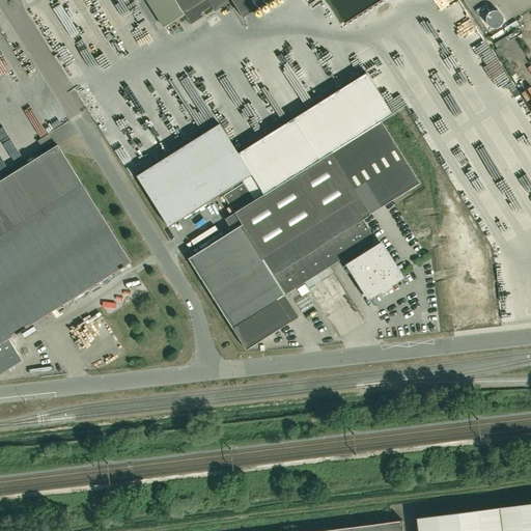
[(214,11),(231,0),(242,17),(268,0),(174,0),(190,25),(203,17),(201,12),(212,6),(214,11)]
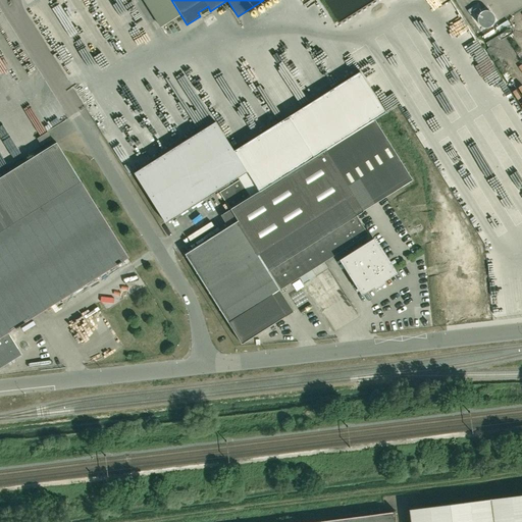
[(305,68),(296,57),(288,64),(298,75),(305,68)]
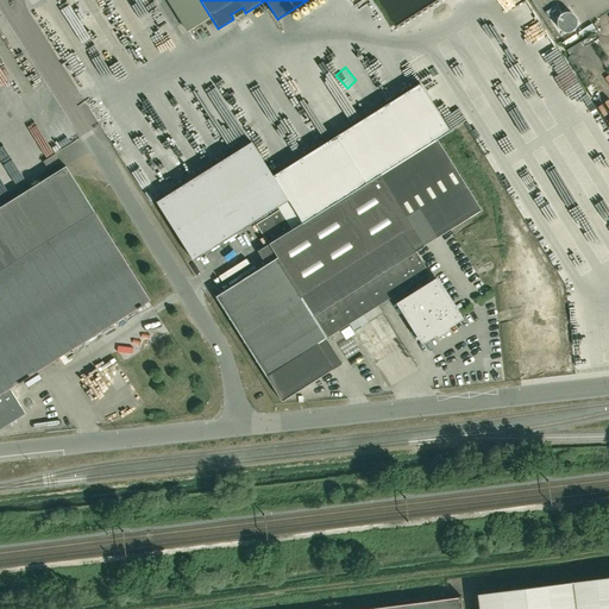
[(327,338),(350,324),(407,288),(410,294),(395,303),(421,345),(463,319),(437,277),(429,282),(426,275),(429,272),(413,246),(421,242),(424,246),(482,209),(438,139),(450,132),(420,83),(272,176),(288,201),(302,223),(268,244),(277,258),(327,338)]
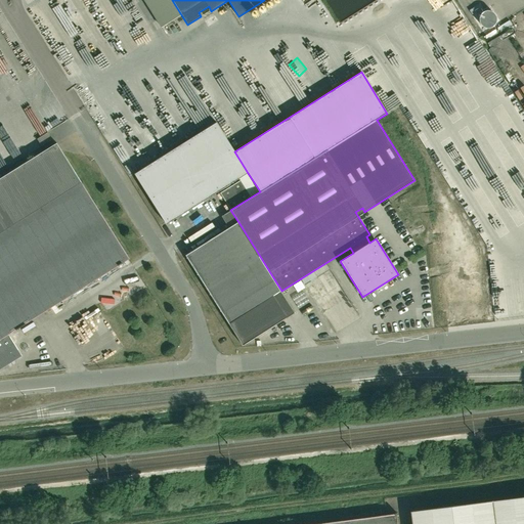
[(166,224),(248,173),(234,151),(216,122),(134,174),(166,224)]
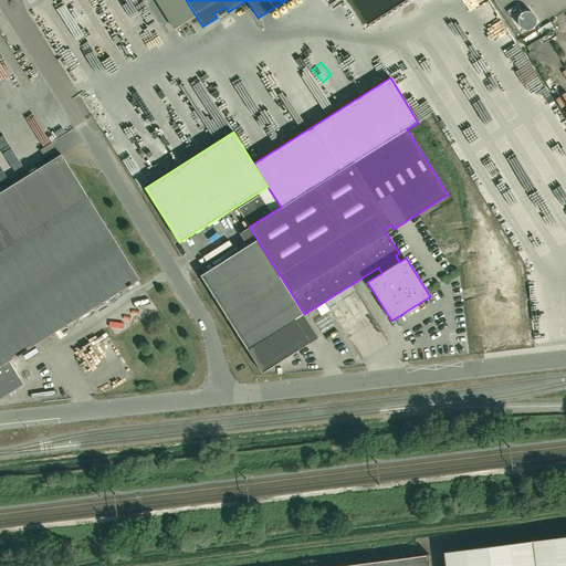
[(44,158),(55,152),(50,144),(39,150),(44,158)]
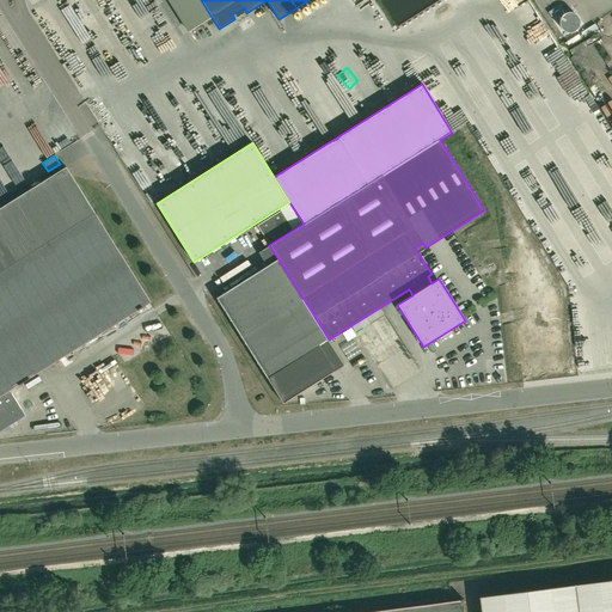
[(93,212),(65,167),(0,208),(0,432),(25,416),(10,391),(80,347),(84,344),(151,303),(93,212)]
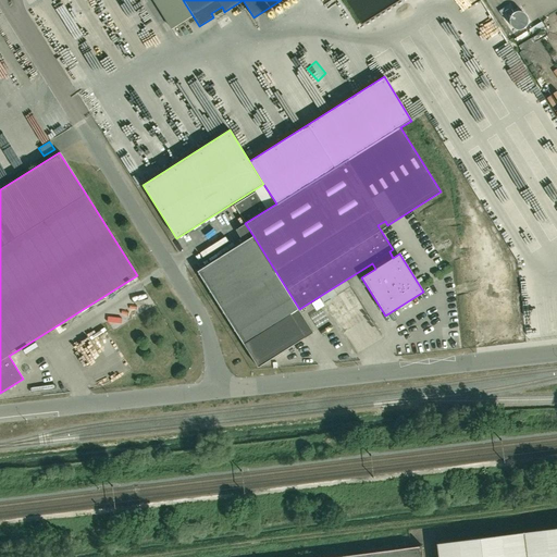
[(256,192),(234,206),(245,222),(267,209),(256,192)]
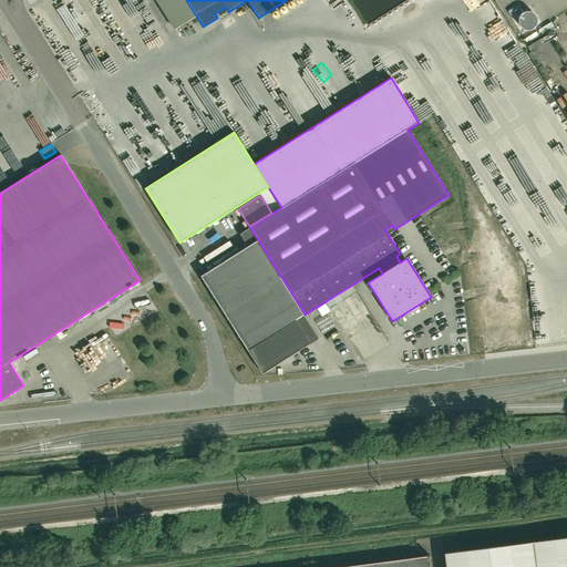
[(200,276),(263,373),(319,338),(305,315),(258,240),(200,276)]
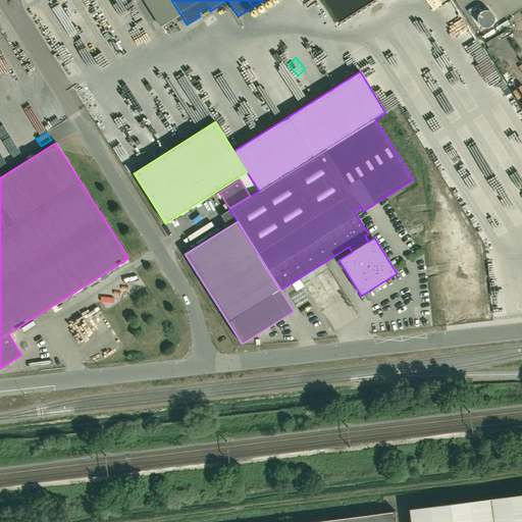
[(328,262),(303,277),(307,283),(331,268),(328,262)]
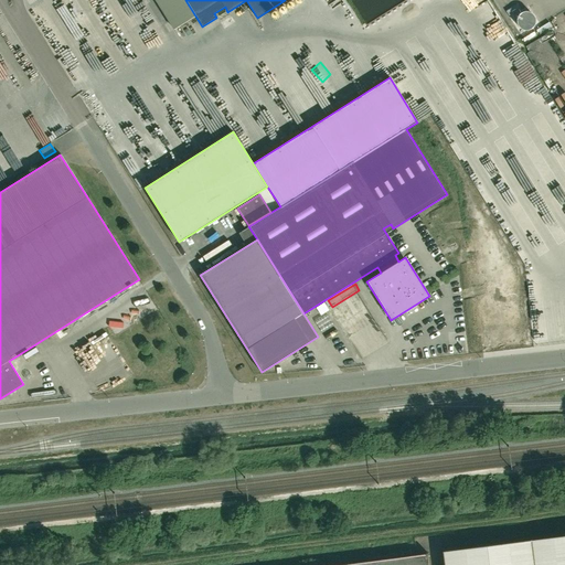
[(321,321),(323,328),(336,323),(333,317),(321,321)]
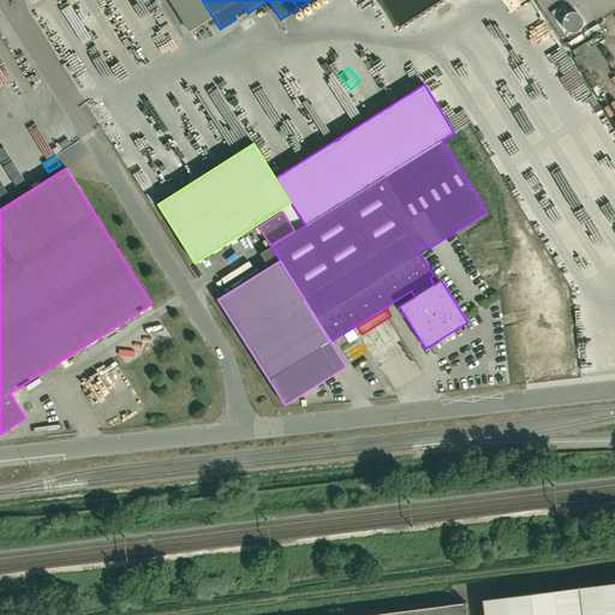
[(614,614),(614,583),(482,599),(483,614),(614,614)]
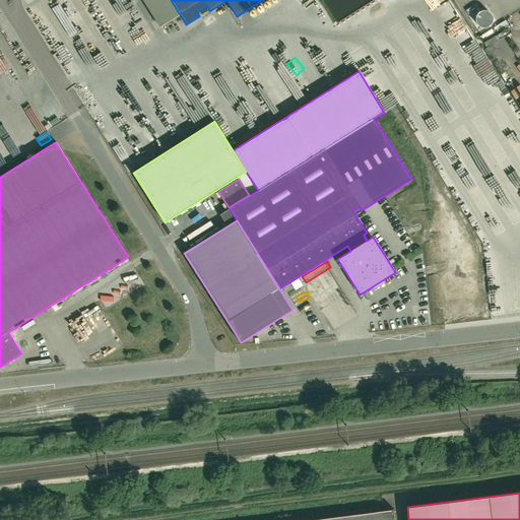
[(394,519),(393,509),(305,519),(394,519)]
